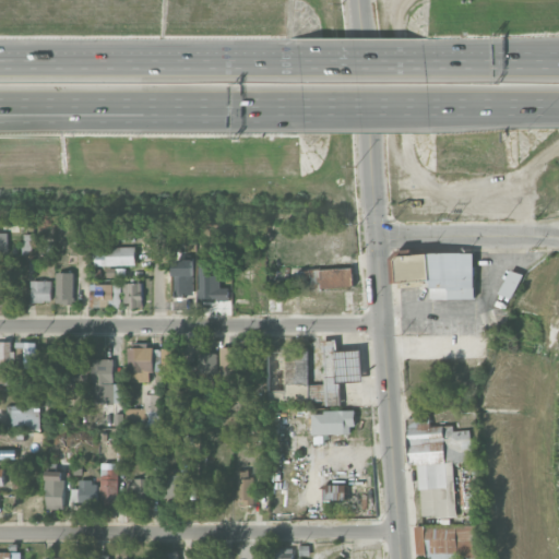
[(0,253),(9,253),(9,230),(0,230),(0,253)]
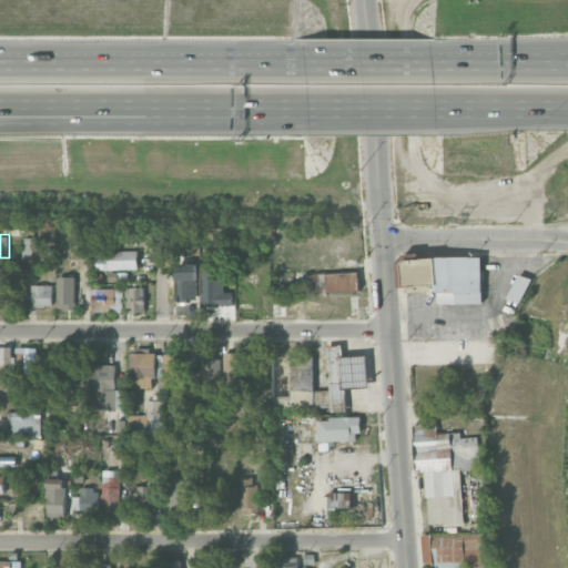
[(139,250),(109,251),(109,270),(139,269),(139,250)]
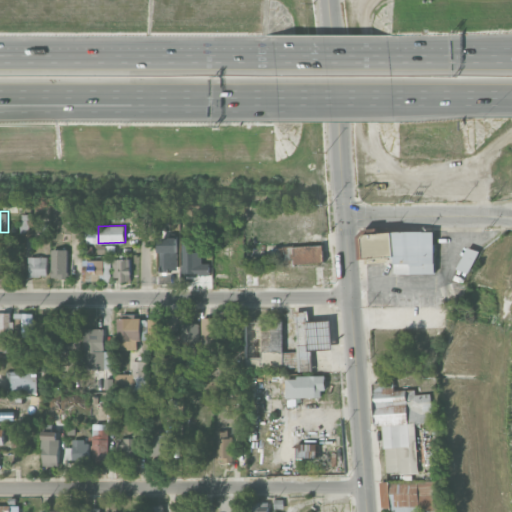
[(435,232),(364,232),(365,258),(395,258),(395,274),(435,273),(435,232)]
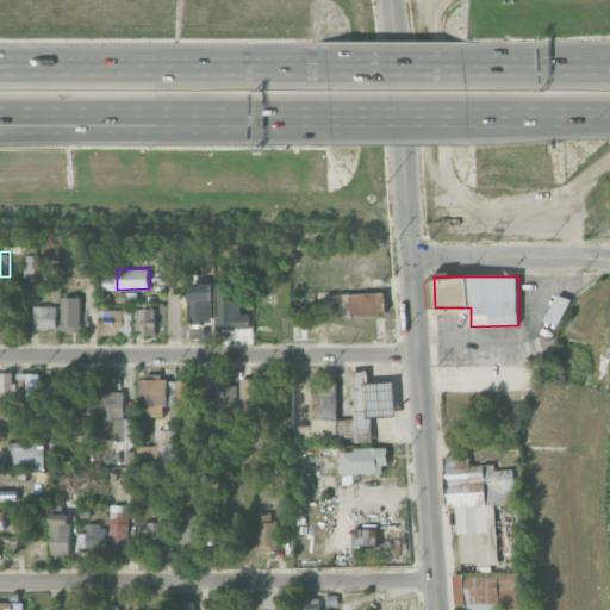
[(311,294),(311,311),(347,310),(347,313),(385,312),(385,292),(311,294)]
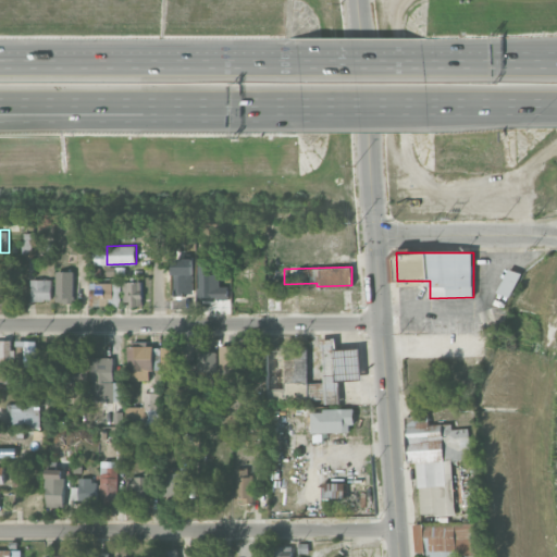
[(74,304),(74,272),(57,271),(56,302),(74,304)]
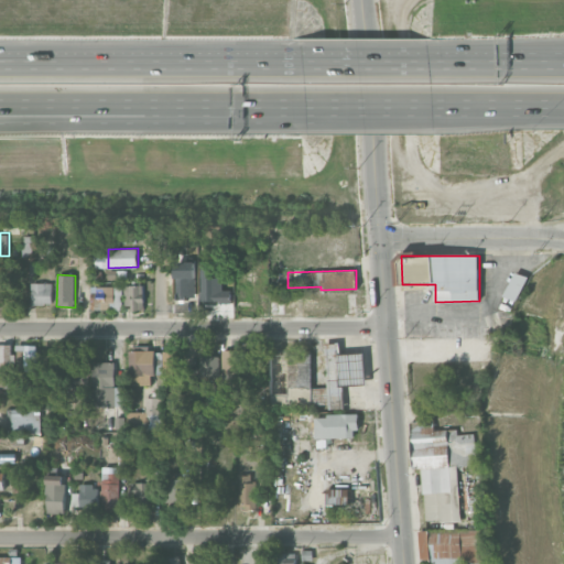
[(53,283),(32,283),(32,304),(52,305),(53,283)]
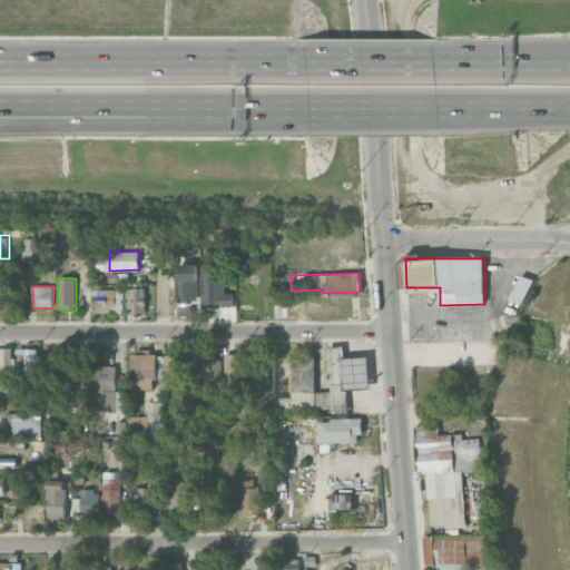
[(124,313),(124,288),(92,290),(94,313),(124,313)]
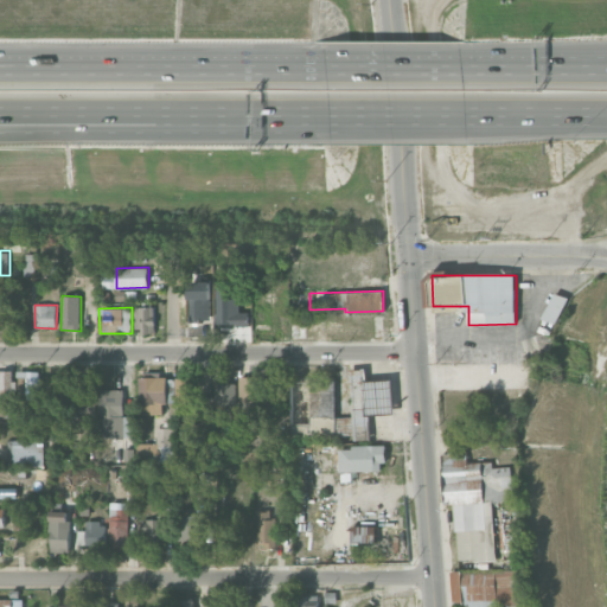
[(134,307),(134,333),(155,332),(154,307),(134,307)]
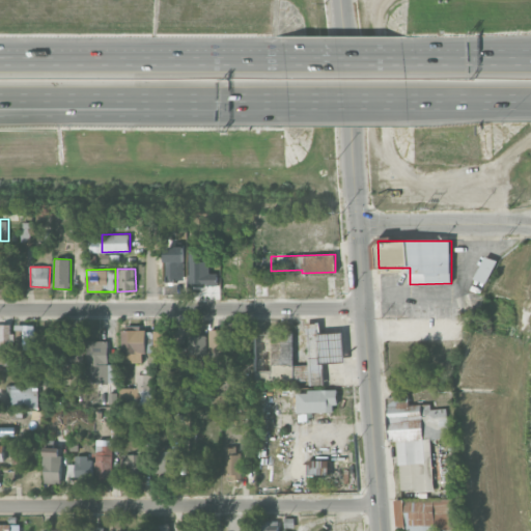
[(308,365),(295,365),(296,381),(309,380),(309,385),(324,385),(323,364),(344,363),(343,332),(320,333),(320,323),(307,324),(308,365)]
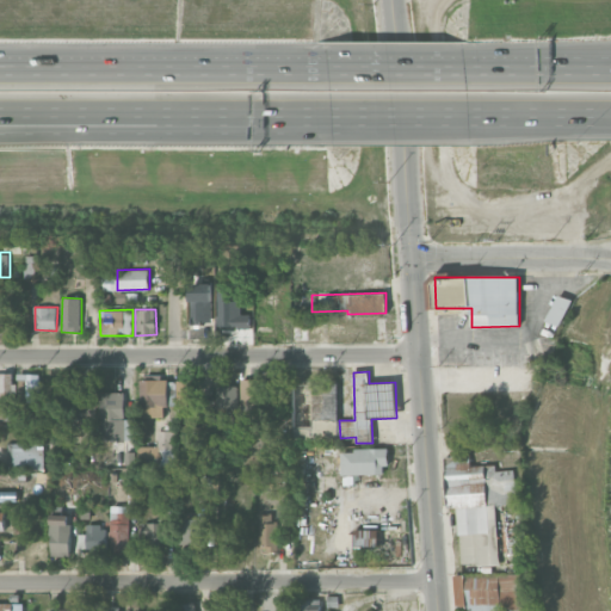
[(0,400),(12,400),(11,374),(0,372),(0,400)]
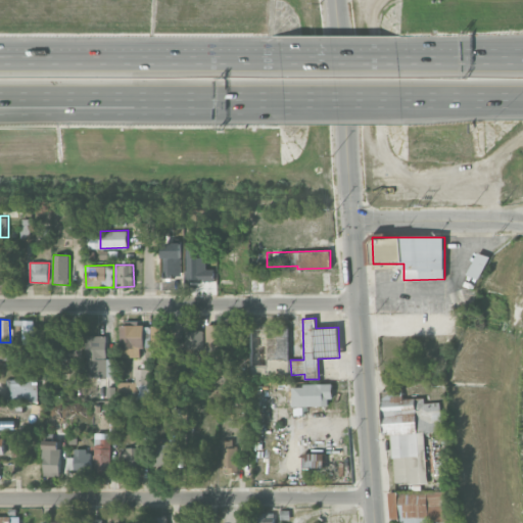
[(34,343),(35,320),(16,320),(16,343),(34,343)]
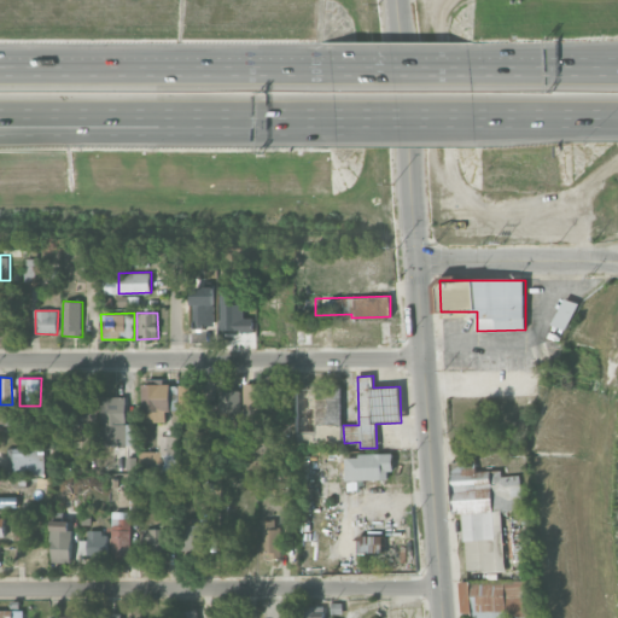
[(143,382),(143,410),(175,410),(175,382),(143,382)]
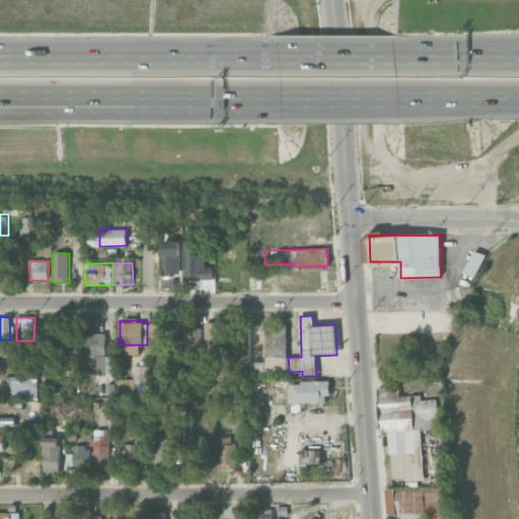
[(222,321),(205,321),(205,350),(221,351),(222,321)]
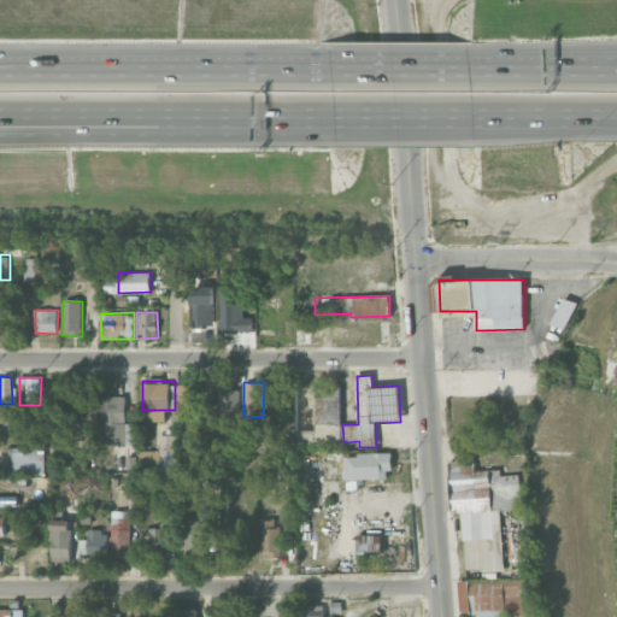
[(177,411),(195,411),(197,385),(178,385),(177,411)]
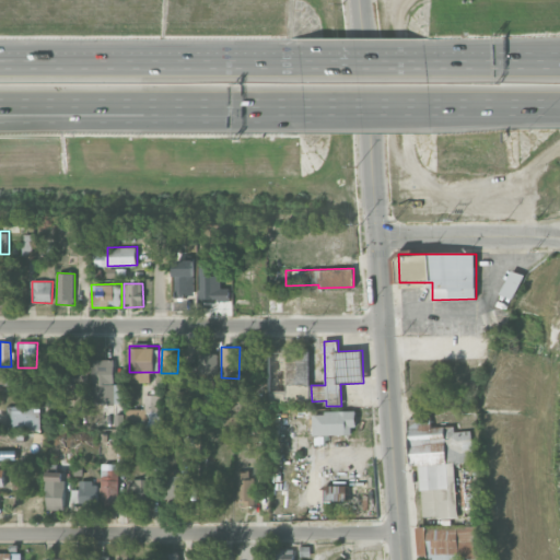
[(246,350),(245,370),(255,371),(257,350),(246,350)]
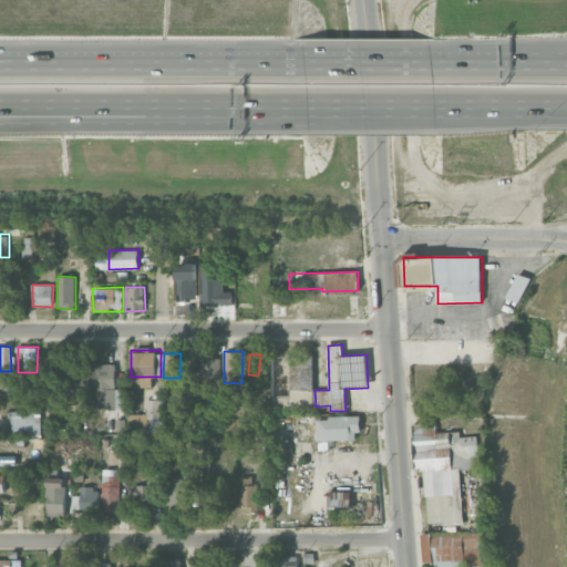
[(202,356),(200,378),(219,378),(220,356),(202,356)]
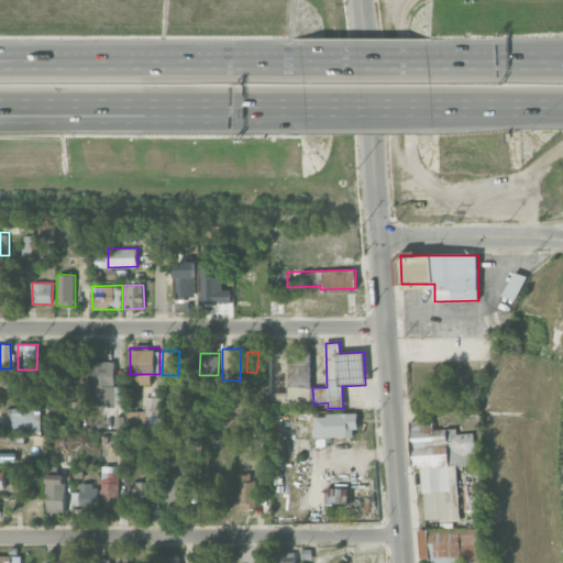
[(269,354),(271,407),(312,406),(310,353),(269,354)]
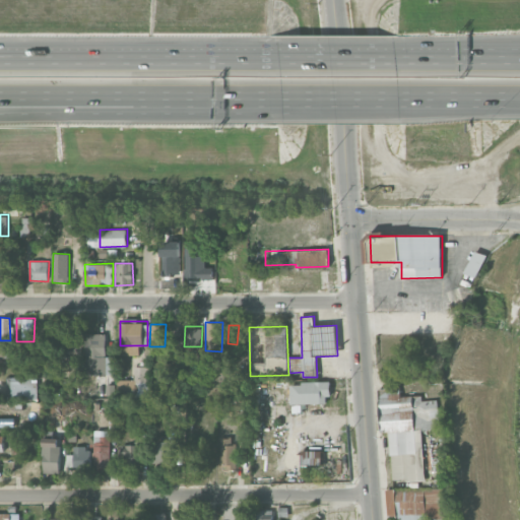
[(86,333),(85,374),(115,375),(115,356),(106,356),(107,334),(86,333)]
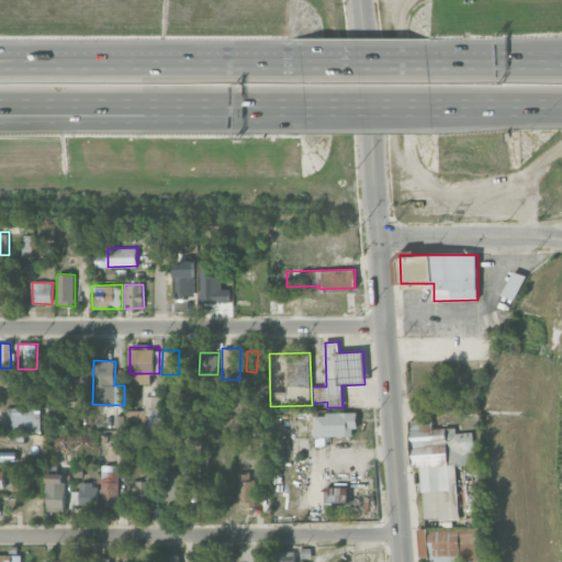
[(2,381),(1,372),(0,372),(0,390),(9,390),(9,380),(2,381)]
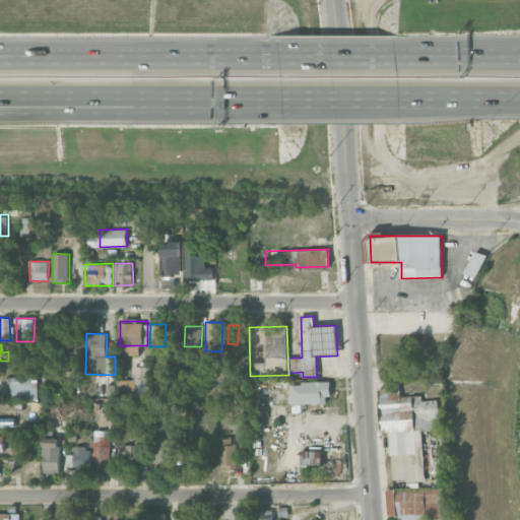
[(148,367),(134,367),(134,380),(118,380),(119,394),(149,394),(148,367)]
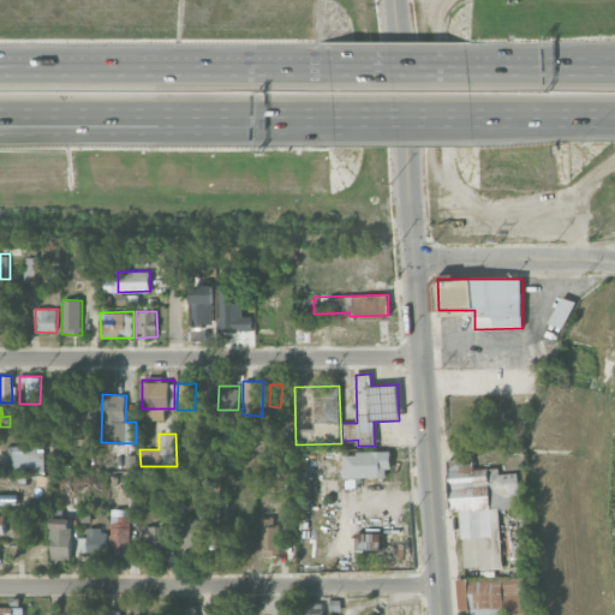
[(45,446),(7,446),(9,473),(45,472),(45,446)]
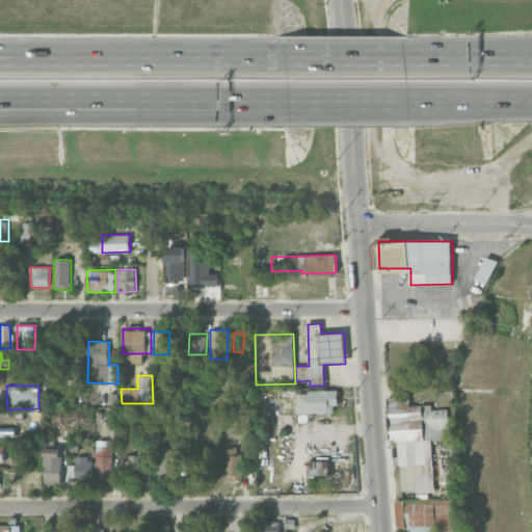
[(337,391),(296,392),(297,414),(337,413),(337,391)]
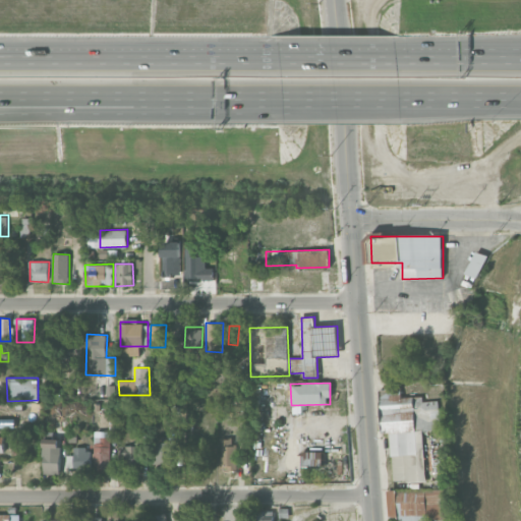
[(425,430),(444,429),(442,400),(425,401),(425,396),(403,397),(402,388),(381,390),(383,433),(392,432),(394,482),(428,480),(425,430)]
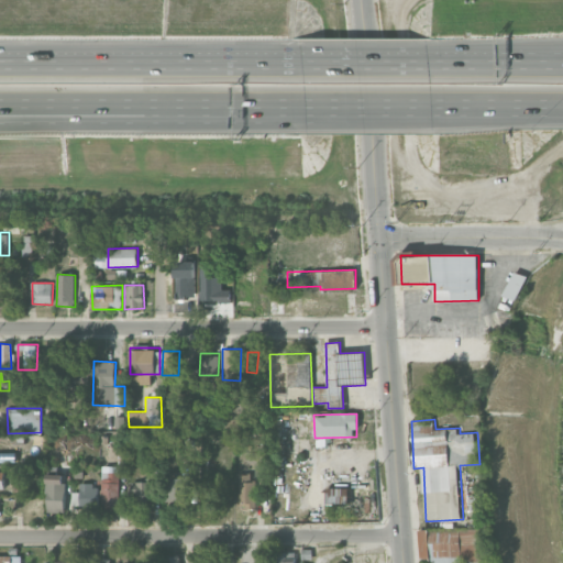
[(101,509),(120,509),(121,466),(102,466),(101,509)]
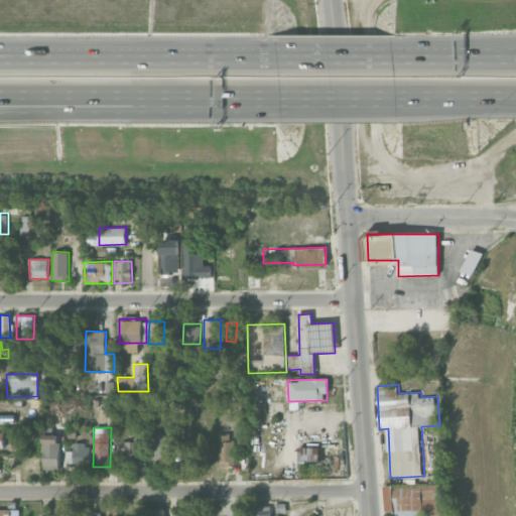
[(59,434),(43,434),(42,470),(59,470),(59,434)]
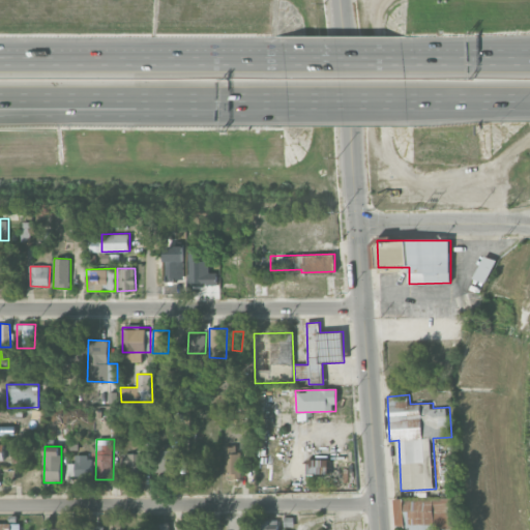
[(240,446),(225,446),(224,476),(239,476),(240,446)]
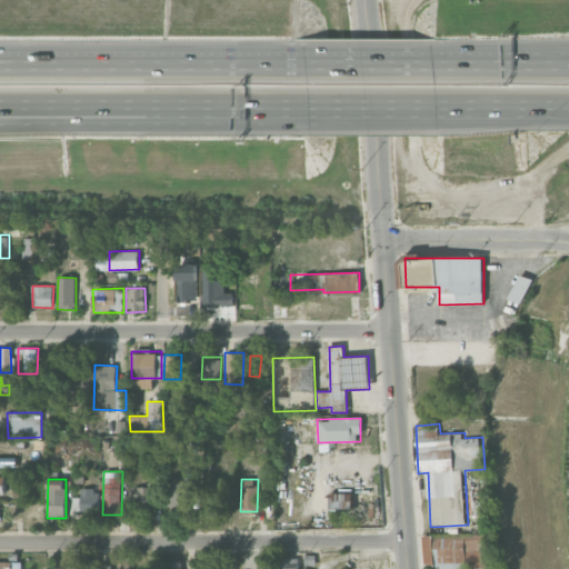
[(193,505),(193,483),(171,482),(171,503),(193,505)]
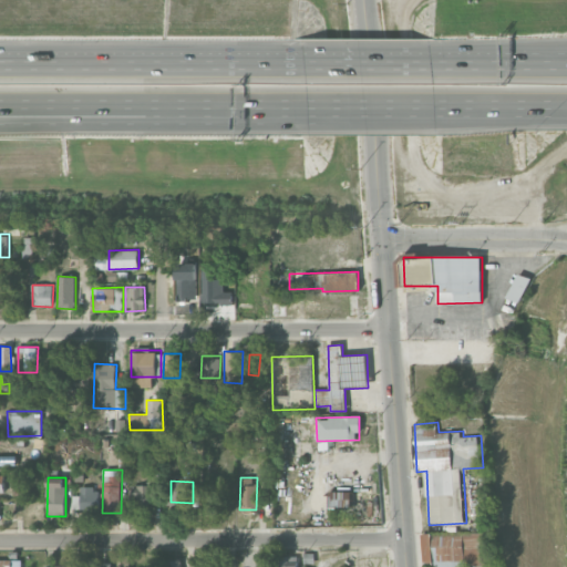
[(154,485),(133,485),(132,511),(153,512),(154,485)]
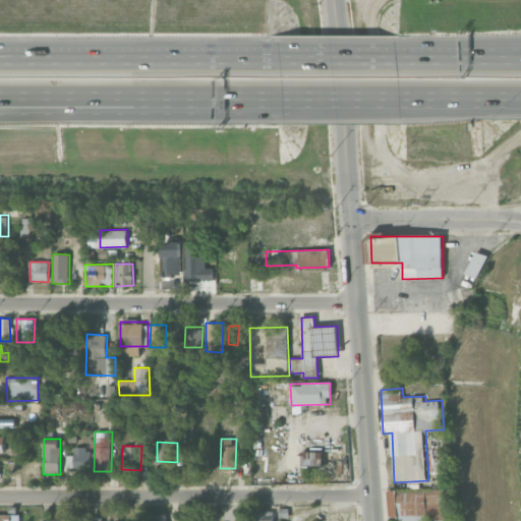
[(85,448),(74,447),(73,472),(85,472),(85,448)]
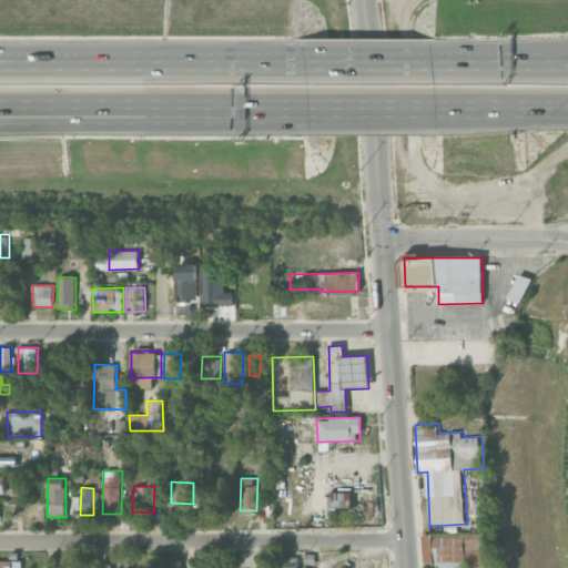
[(331,508),(354,507),(353,492),(331,493),(331,508)]
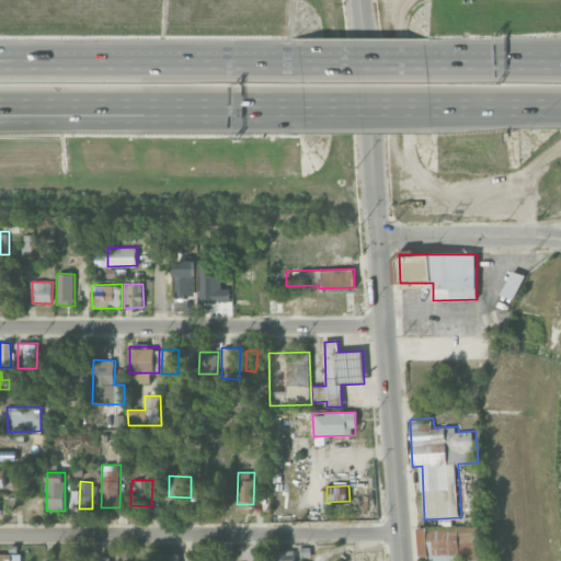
[(430,560),(478,560),(478,526),(418,527),(419,554),(430,554),(430,560)]
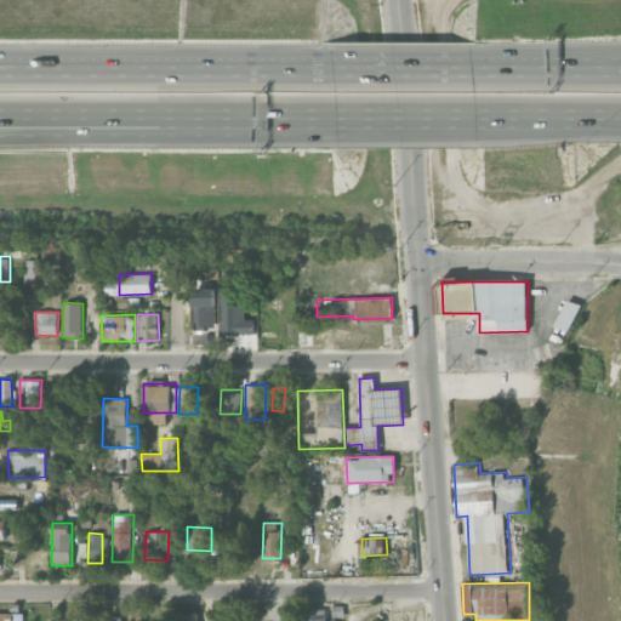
[(325,620),(325,609),(303,609),(302,620),(325,620)]
